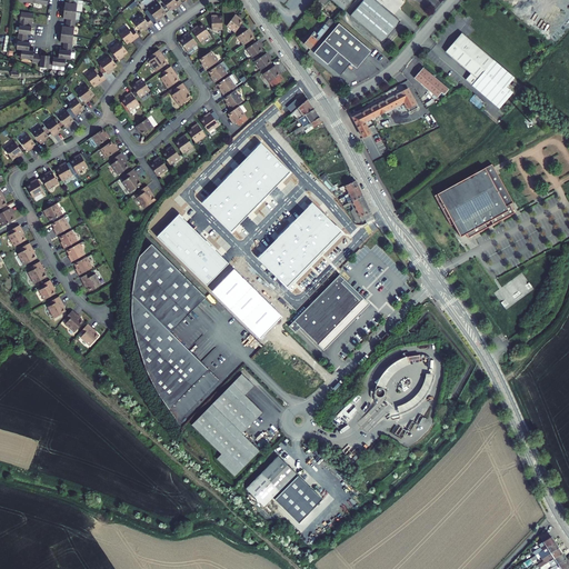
[(35,13),(21,12),(17,49),(22,50),(21,58),(32,59),(32,63),(40,63),(40,68),(52,69),(53,66),(65,67),(66,59),(71,60),(78,5),(73,3),(73,0),(65,0),(63,18),(67,19),(66,27),(62,26),(60,42),(65,42),(63,50),(59,50),(59,58),(53,58),(53,60),(49,60),(50,57),(33,55),(35,51),(29,51),(30,42),(27,42),(27,35),(31,35),(32,27),(28,27),(28,22),(33,23),(35,13)]
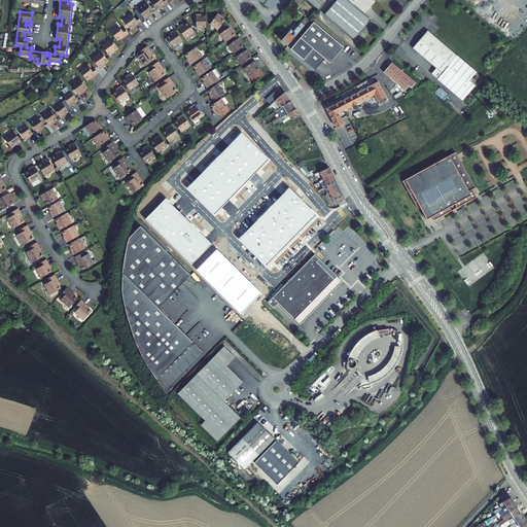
[(161,9),(169,3),(166,0),(150,0),(157,10),(160,8),(161,9)]
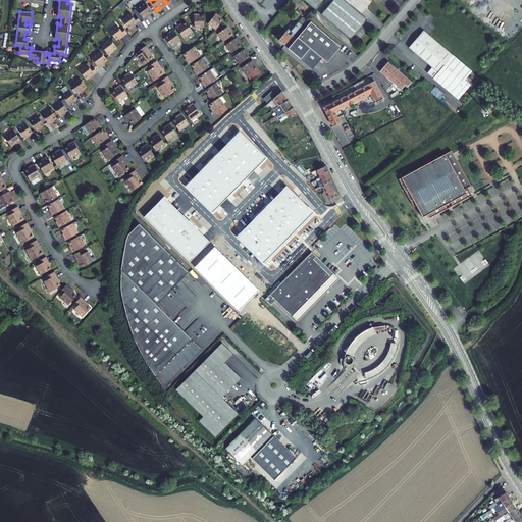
[(304,0),(315,9),(322,0),(304,0)]
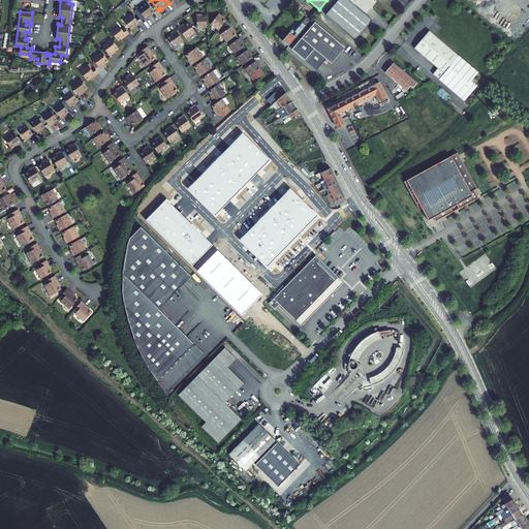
[(372,20),(348,0),(337,0),(325,14),(355,39),(372,20)]
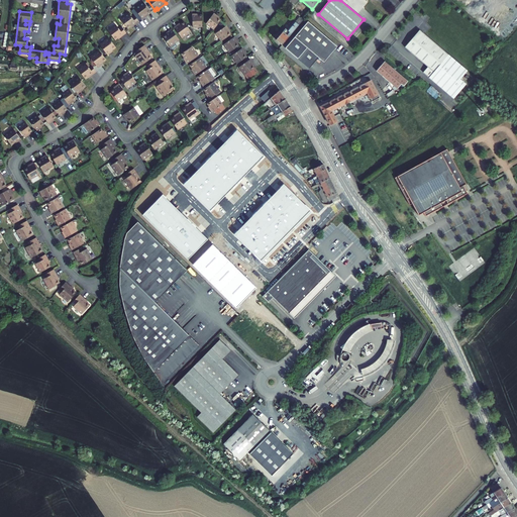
[(142,18),(142,19),(147,15),(147,14),(150,12),(143,2),(134,9),(142,18)]
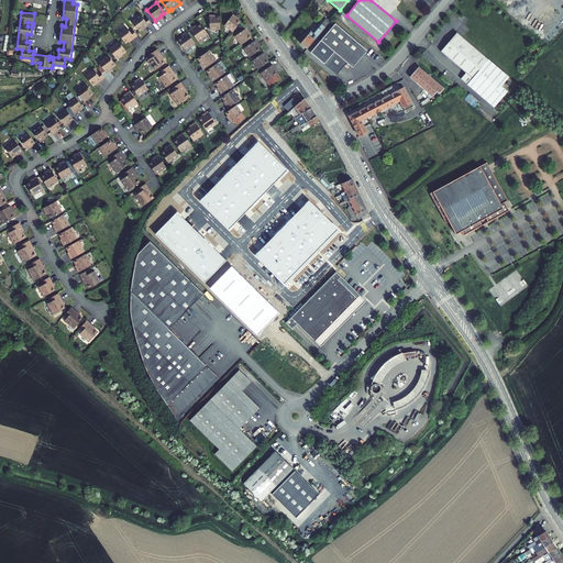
[(143,12),(147,18),(151,23),(155,20),(146,10),(143,12)]
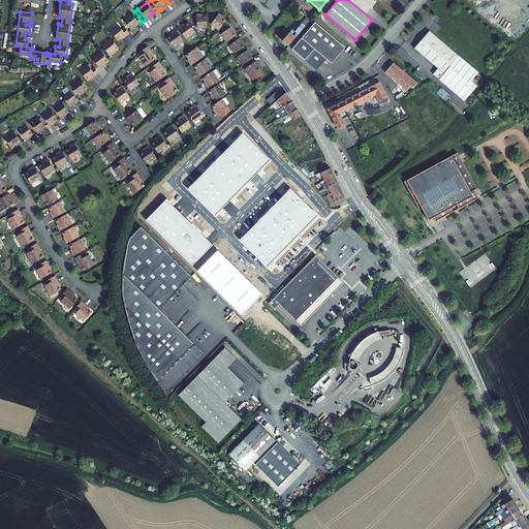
[(134,29),(143,23),(142,22),(138,17),(135,19),(131,13),(124,20),(131,29),(133,27),(134,29)]
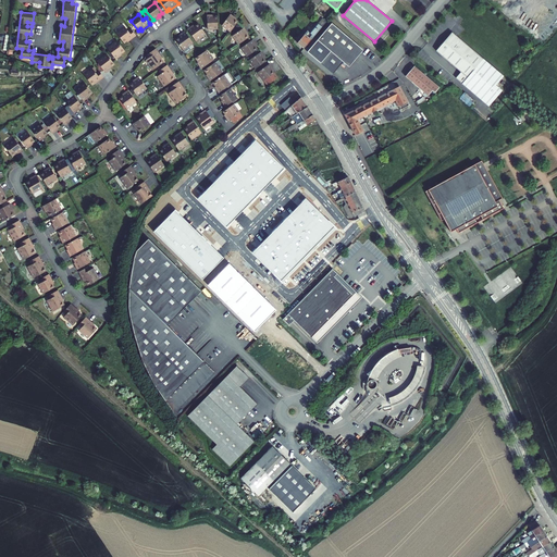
[(231,32),(238,22),(235,20),(236,19),(231,14),(222,25),(231,32)]
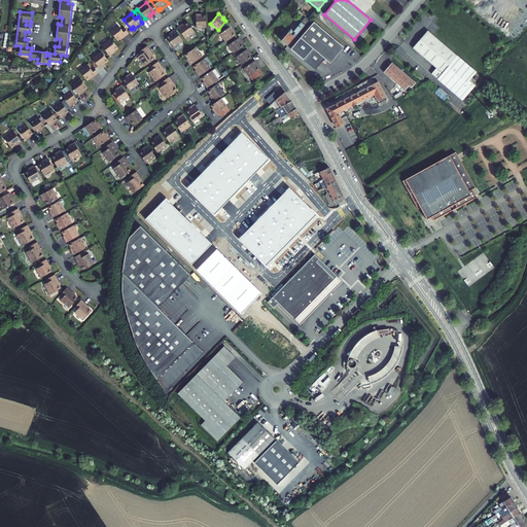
[(206,28),(206,15),(203,15),(203,14),(196,14),(197,28),(206,28)]
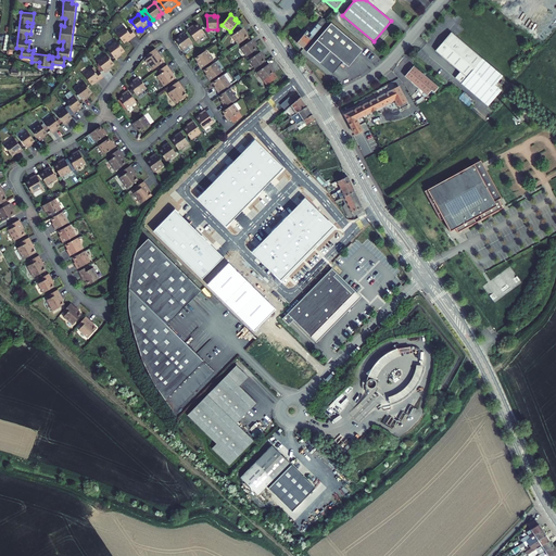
[(321,19),(310,33),(307,30),(297,42),(303,48),(326,22),(321,19)]
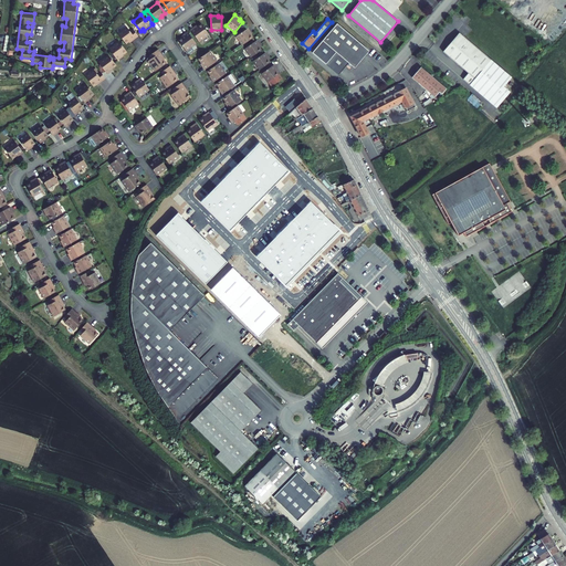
[(209,34),(201,23),(197,27),(196,25),(190,30),(199,42),(209,34)]
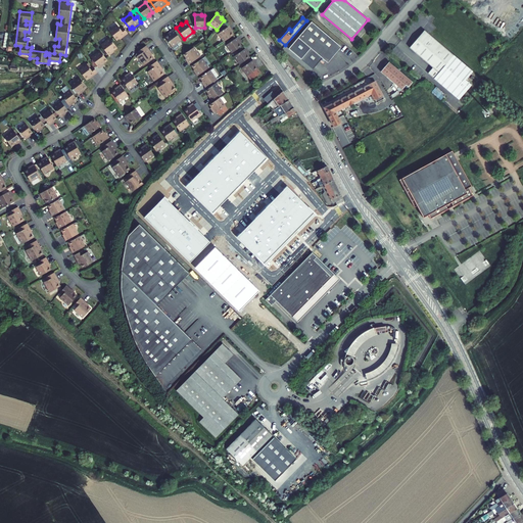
[(341,47),(312,21),(289,48),(313,69),(323,58),(328,62),(341,47)]
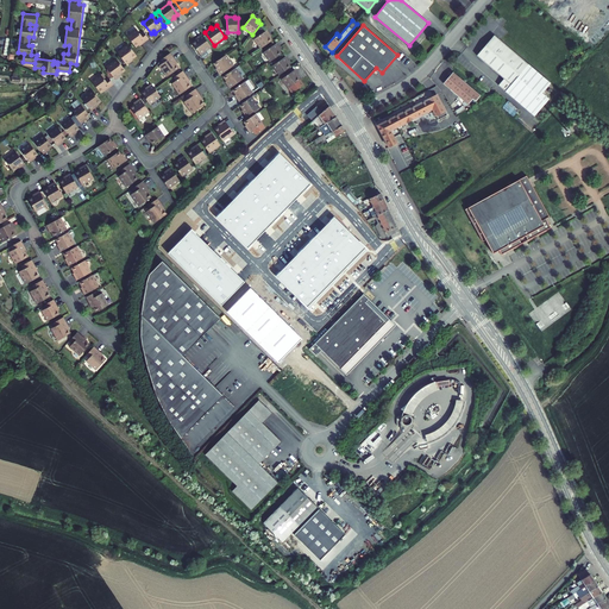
[(139,46),(149,39),(144,32),(140,35),(137,29),(127,36),(136,46),(138,45),(139,46)]
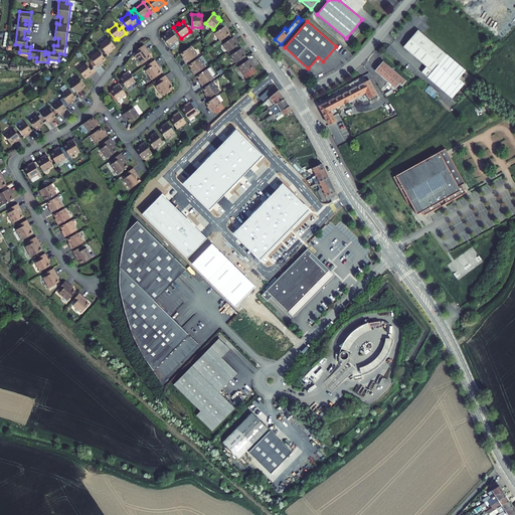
[(229,31),(225,25),(215,33),(220,41),(230,34),(228,32),(229,31)]
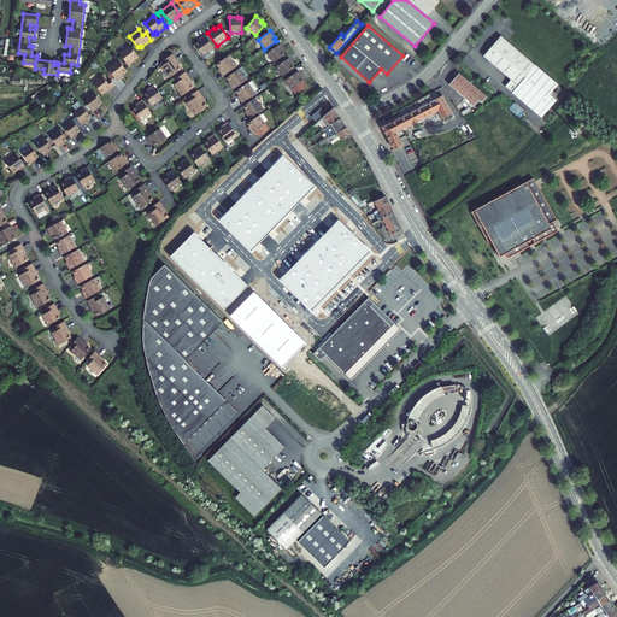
[(213,47),(205,34),(198,39),(199,41),(194,43),(203,56),(204,56),(209,52),(213,47)]
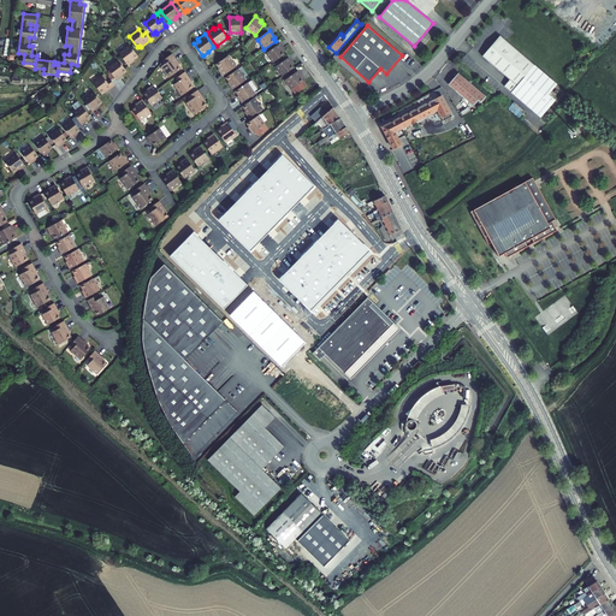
[(534,65),(501,36),(483,57),(510,80),(504,87),(510,92),(534,65)]
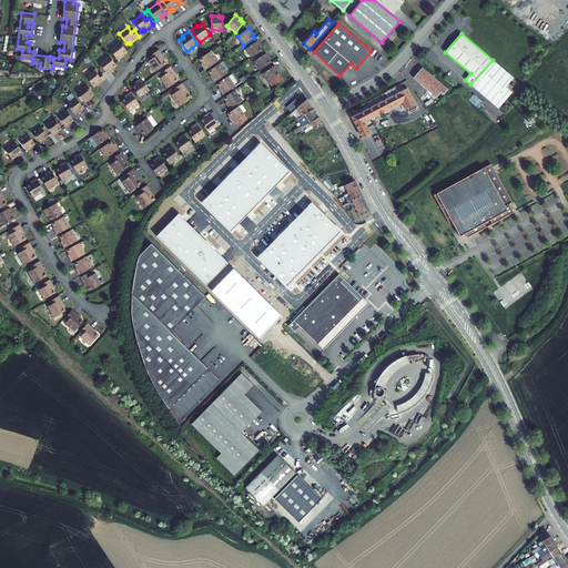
[(252,58),(263,50),(261,48),(262,47),(257,40),(245,49),(252,58)]
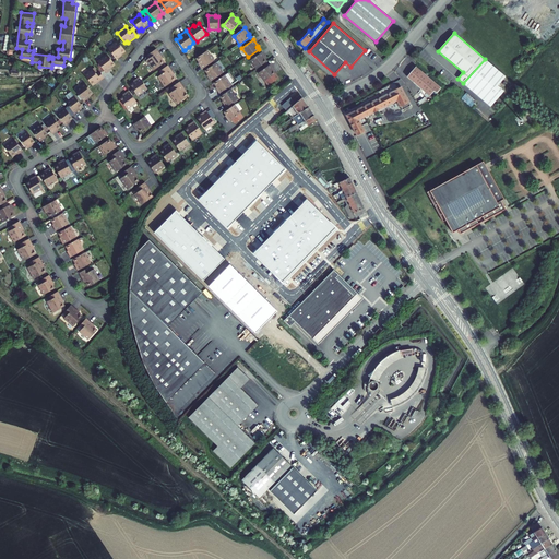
[(108,48),(117,60),(122,56),(121,55),(126,51),(118,40),(108,48)]
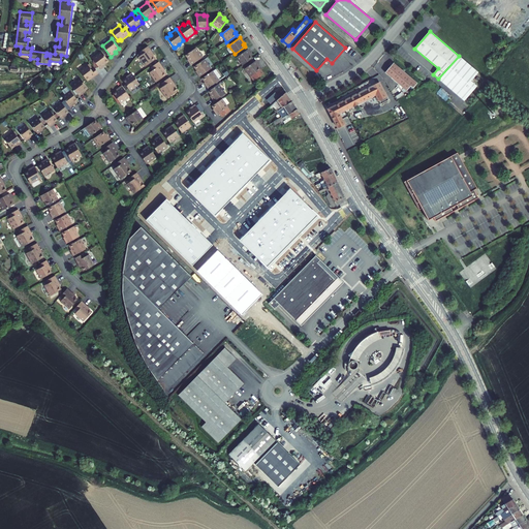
[(154,55),(148,47),(139,52),(142,55),(138,57),(146,66),(155,60),(153,56),(154,55)]
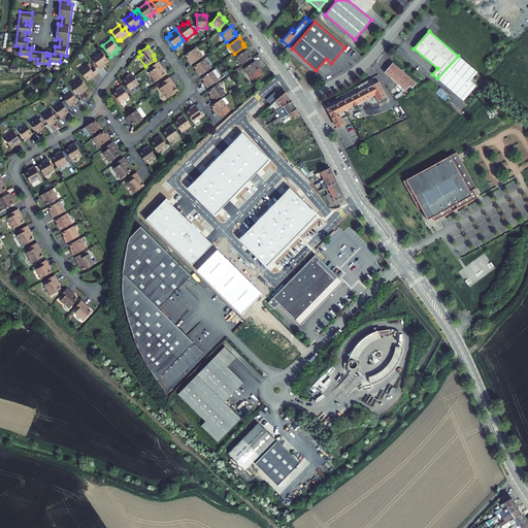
[(196,47),(186,55),(188,59),(187,60),(191,65),(202,57),(196,47)]
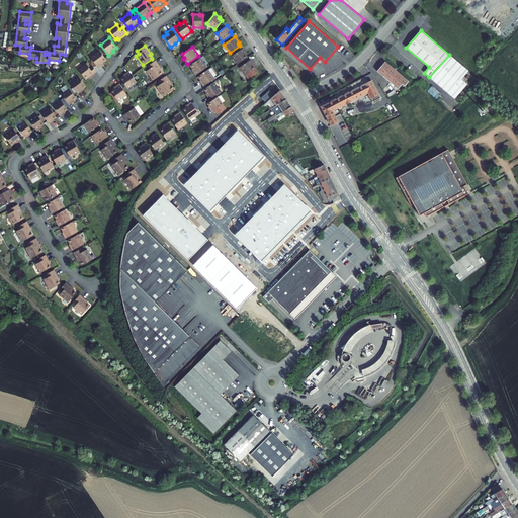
[(232,56),(238,64),(247,57),(246,55),(247,54),(243,49),(232,56)]
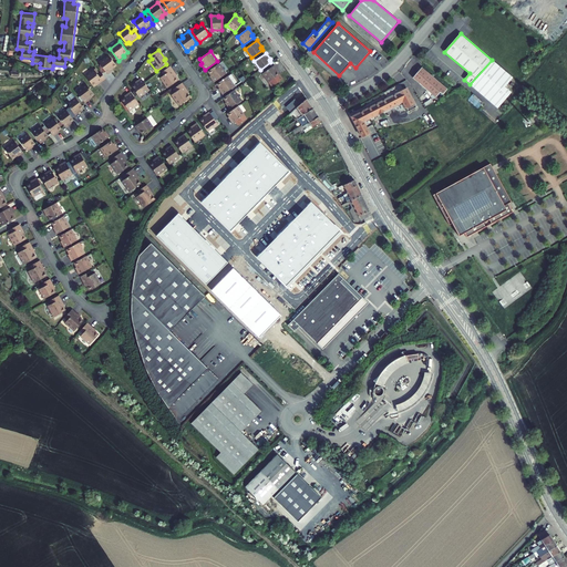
[(99,62),(107,74),(113,70),(113,69),(116,65),(109,54),(99,62)]
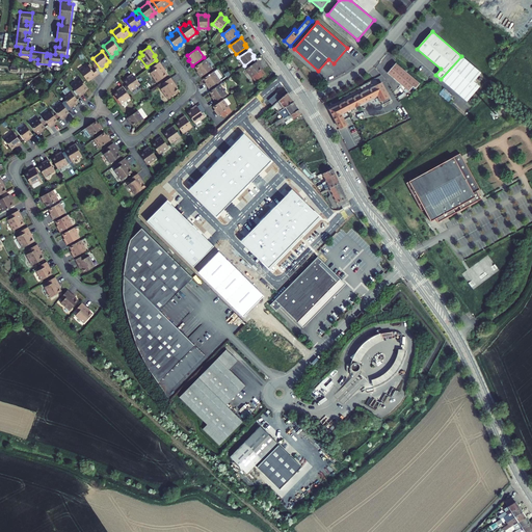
[(441,79),(467,102),(479,86),(474,81),(481,73),(461,56),(441,79)]
